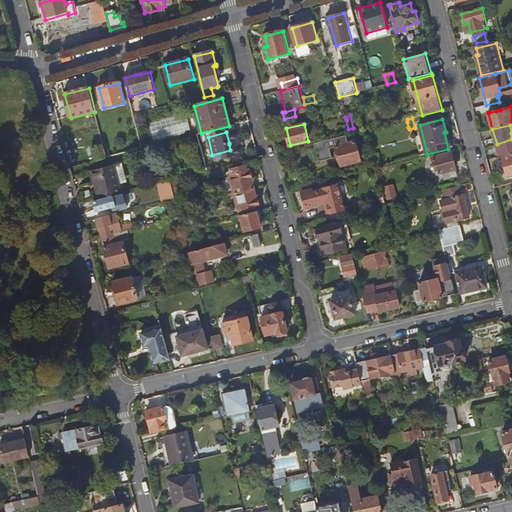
[(345,135),(316,143),(320,158),(334,154),(331,145),(347,141),(345,135)]
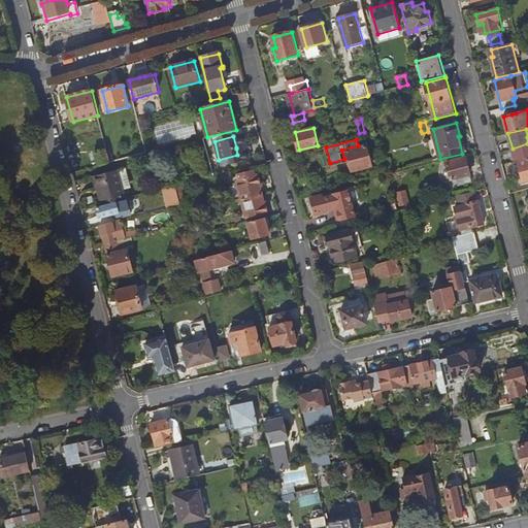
[(518,160),(527,157),(527,143),(513,149),(516,161),(518,160)]
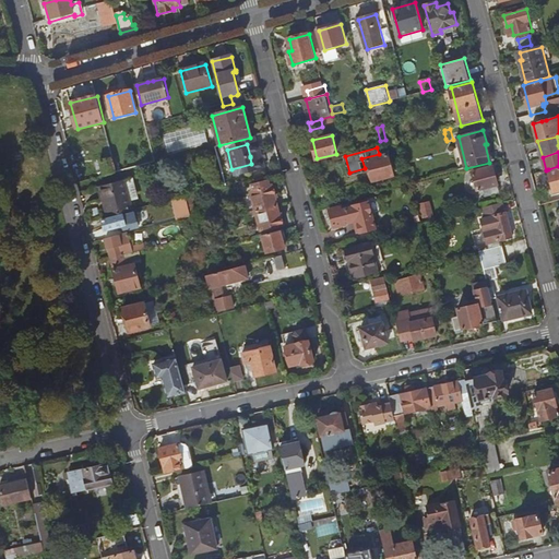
[(368,159),(373,180),(394,175),(389,154),(368,159)]
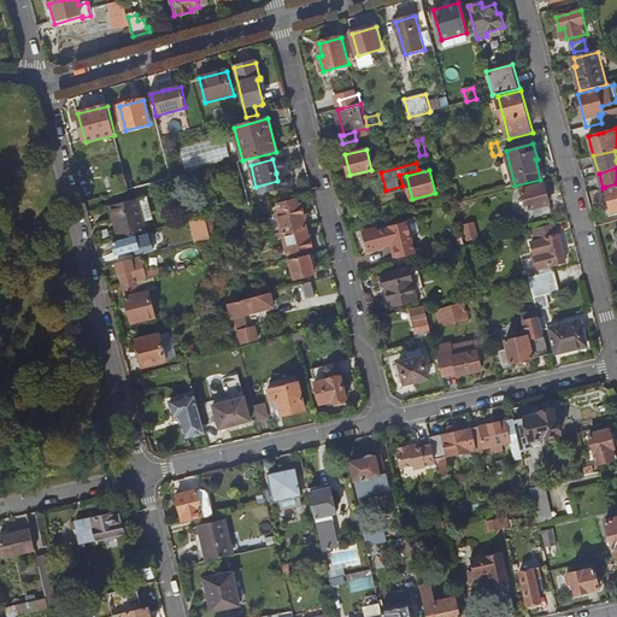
[(112,195),(129,191),(125,175),(109,181),(112,195)]
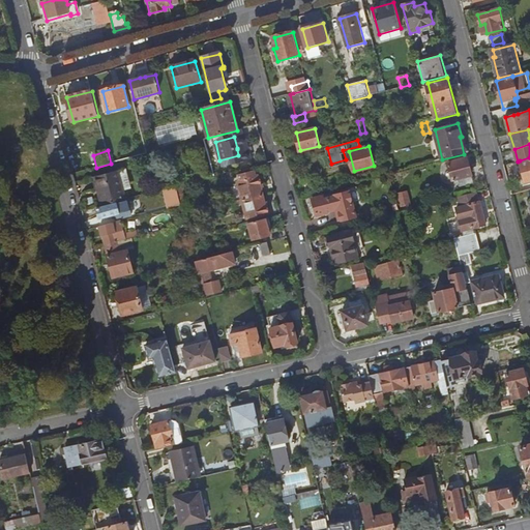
[(468,157),(448,163),(453,180),(459,179),(461,187),(474,183),(468,157)]
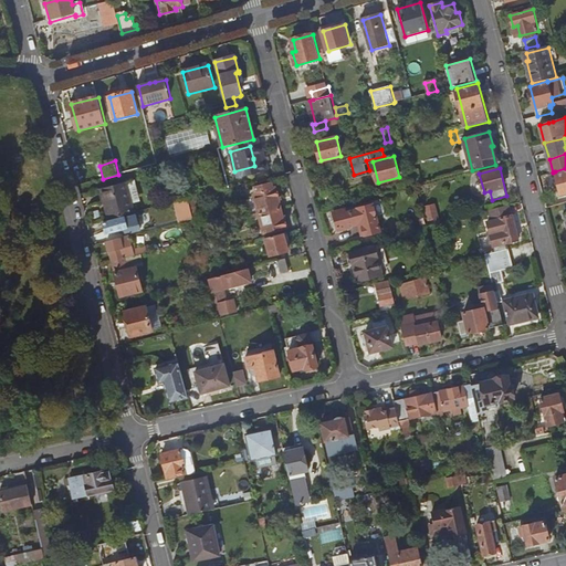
[(565,168),(555,171),(562,195),(565,194),(565,168)]
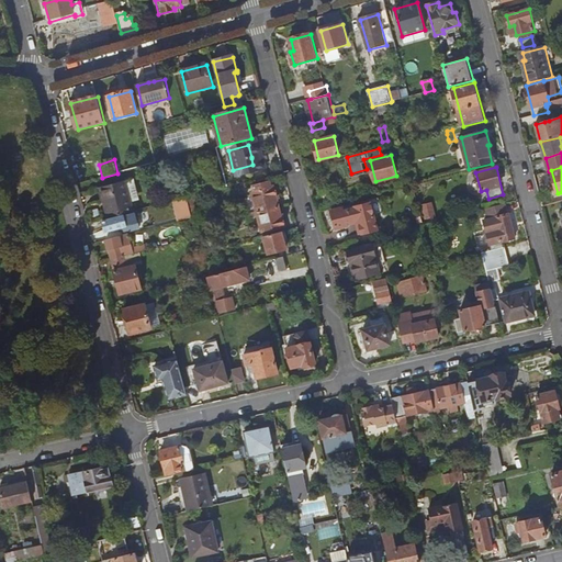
[(215,172),(198,177),(201,187),(217,181),(215,172)]
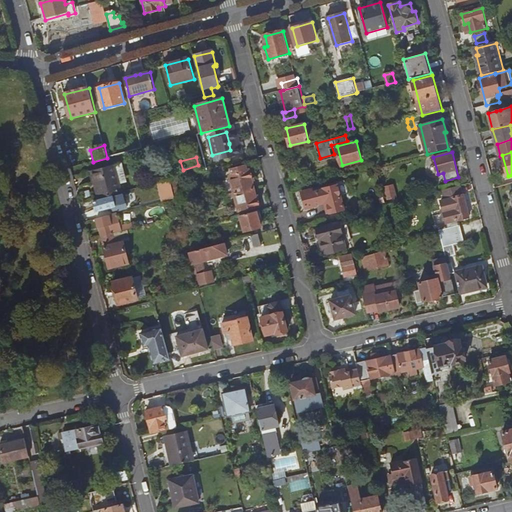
[(360,164),(362,170),(374,167),(373,161),(360,164)]
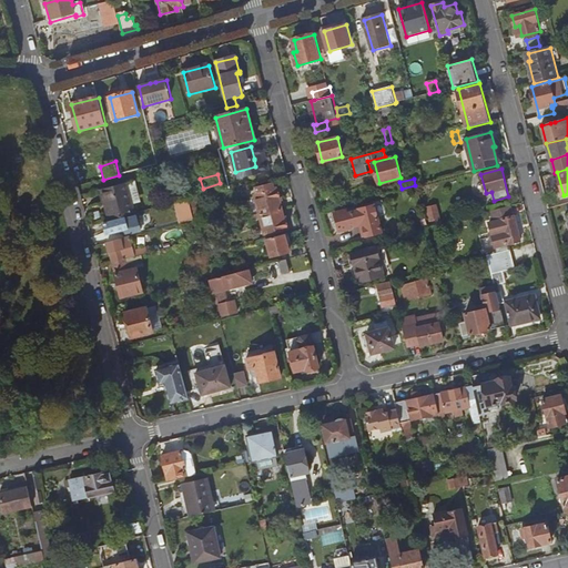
[(127,184),(131,201),(138,200),(133,182),(127,184)]
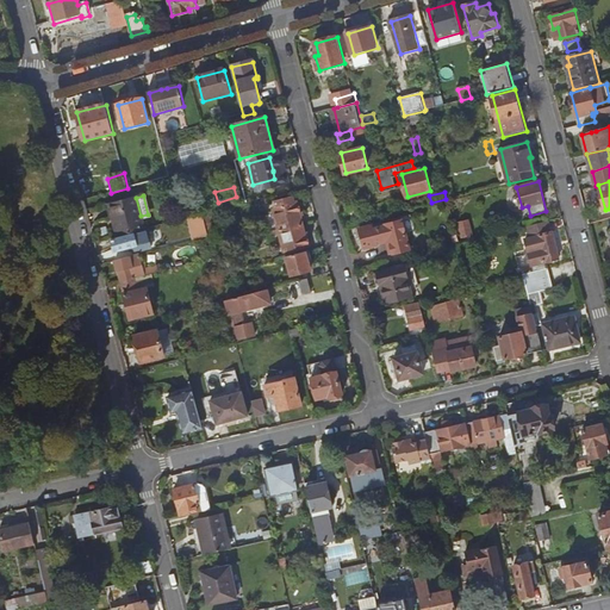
[(136,198),(110,204),(114,218),(119,237),(145,230),(141,216),(136,198)]
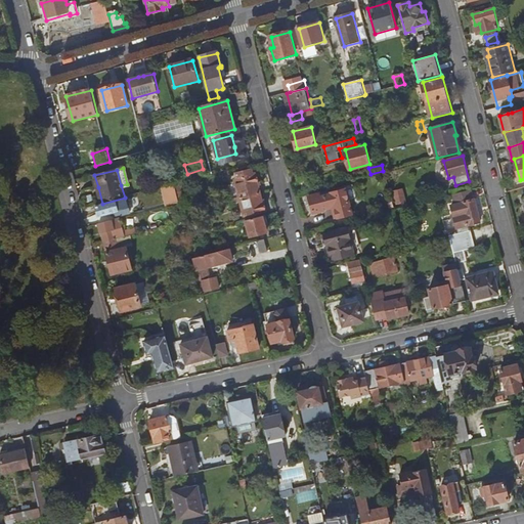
[(241,200),(261,194),(256,174),(235,179),(241,200)]
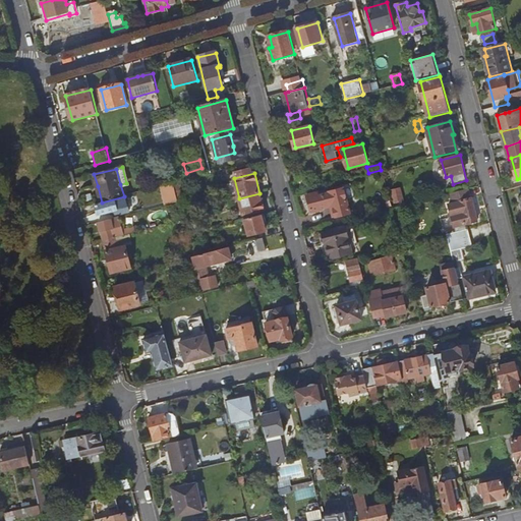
[(182,190),(180,182),(173,183),(175,192),(182,190)]
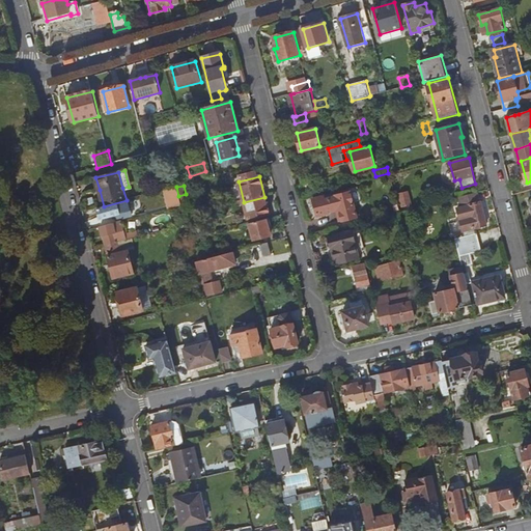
[(358,218),(356,208),(352,192),(337,196),(337,197),(326,200),(326,197),(314,200),(318,217),(327,215),(330,215),(329,212),(340,208),(343,221),(358,218)]
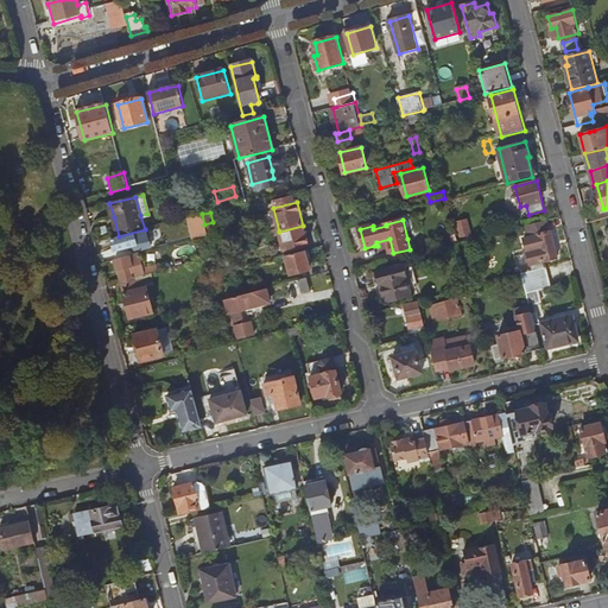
[(466,235),(474,234),(470,220),(458,222),(463,240),(467,239),(466,235)]
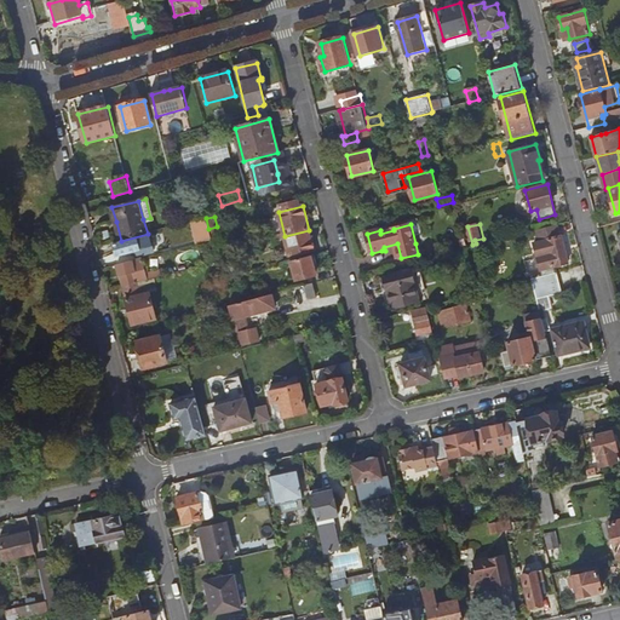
[(558,224),(537,230),(540,244),(550,240),(557,267),(569,263),(562,236),(562,237),(558,224)]
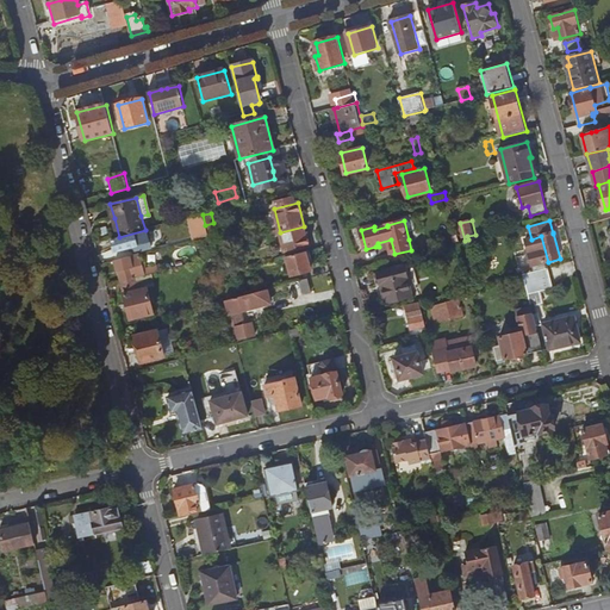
[(304,226),(280,232),(286,253),(309,246),(304,226)]
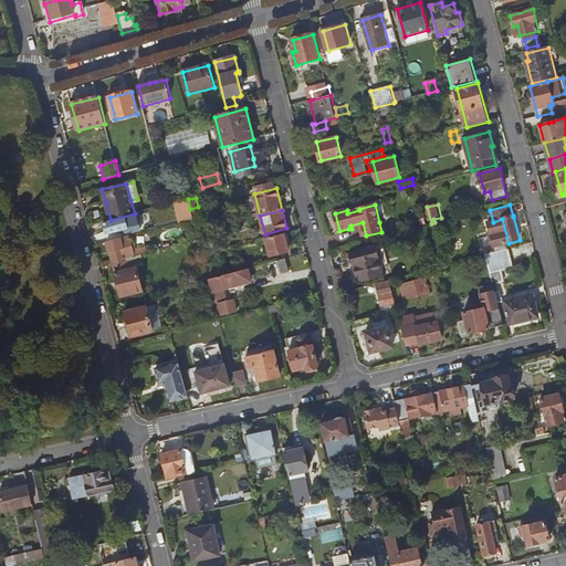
[(137,215),(104,223),(107,234),(139,226),(137,215)]
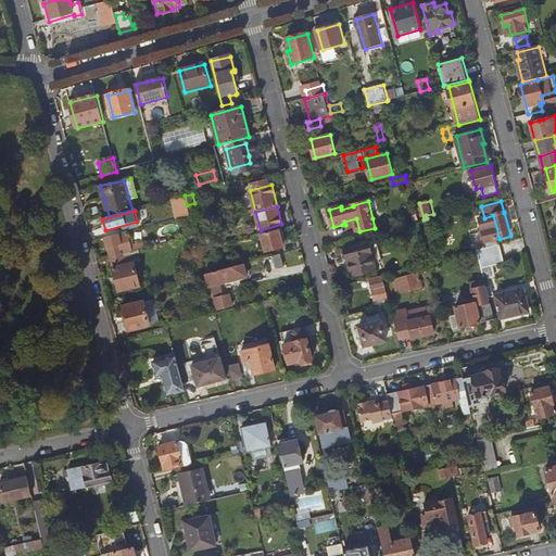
[(282,228),(262,234),(266,251),(283,247),(282,241),(286,240),(282,228)]
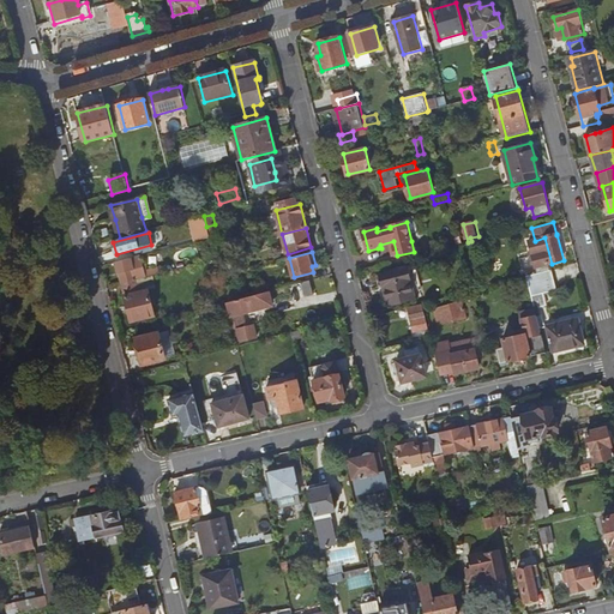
[(118,263),(122,286),(137,281),(145,280),(151,277),(150,270),(144,272),(140,257),(131,259),(118,263)]
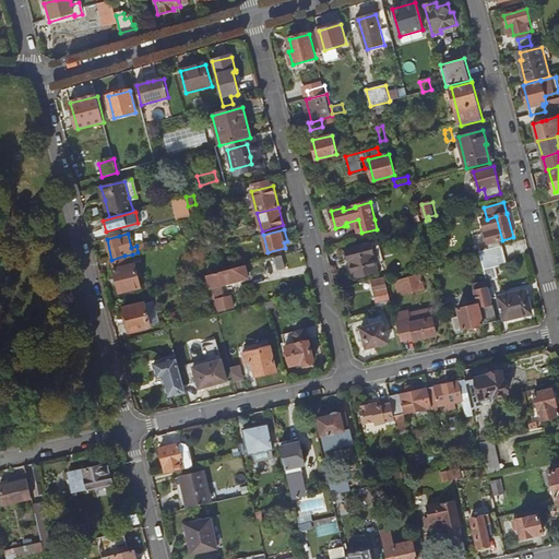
[(347,251),(355,278),(379,272),(371,245),(347,251)]
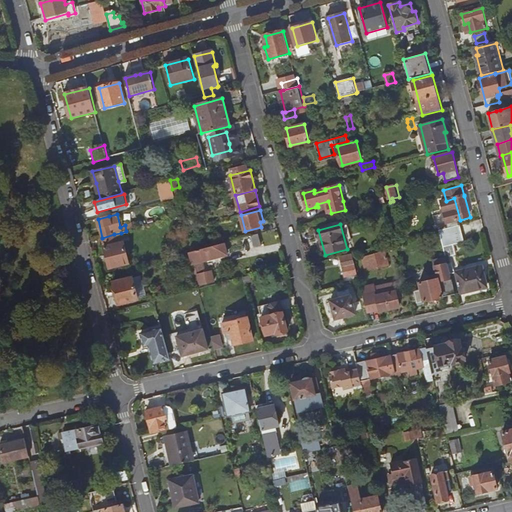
[(464,242),(459,226),(439,231),(444,248),(464,242)]
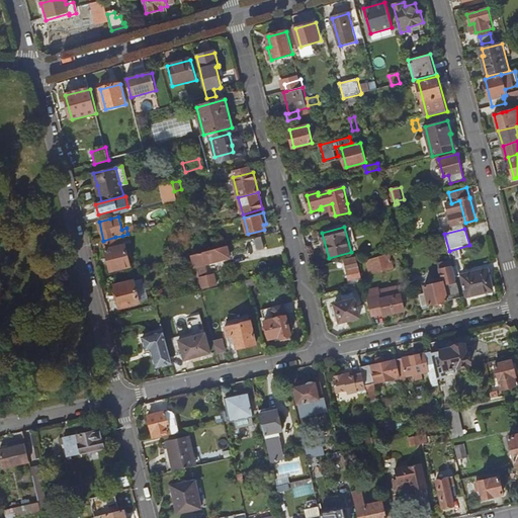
[(403,233),(405,242),(408,241),(408,239),(412,238),(410,231),(403,233)]
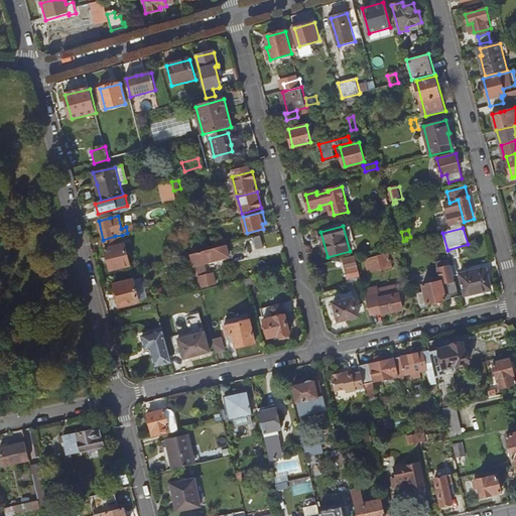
[(115,236),(103,240),(111,271),(131,267),(125,245),(118,246),(115,236)]
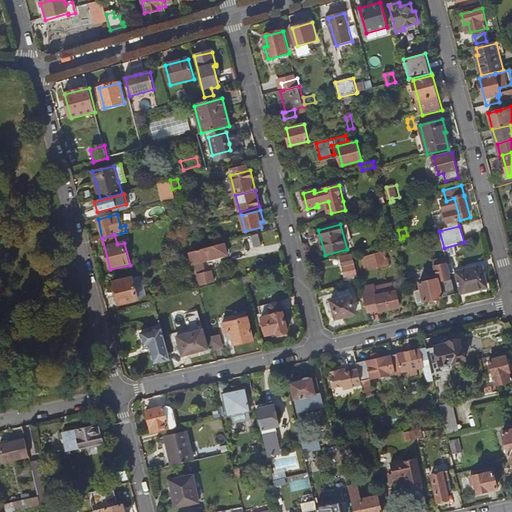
[(259,234),(249,237),(250,241),(252,241),(255,248),(262,246),(259,234)]
